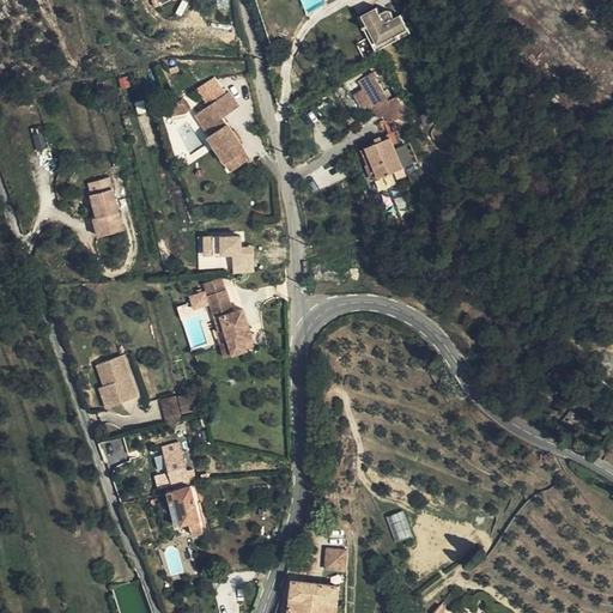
[(369,12),(396,42),(416,29),(406,13),(400,17),(395,10),(388,7),(383,11),(380,5),(369,12)]
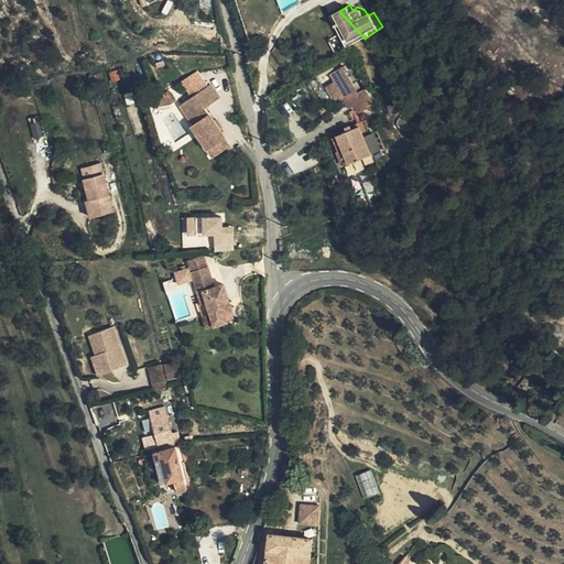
[(353,46),(365,39),(339,11),(334,14),(353,46)]
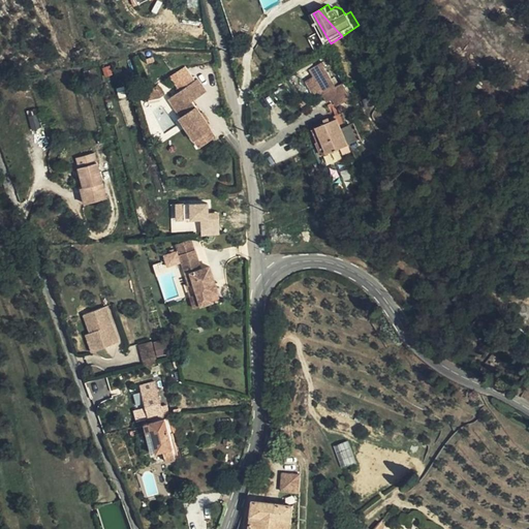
[(345,96),(349,103),(358,99),(348,81),(342,85),(331,62),(317,69),(330,92),(328,93),(333,103),(339,99),(345,96)]
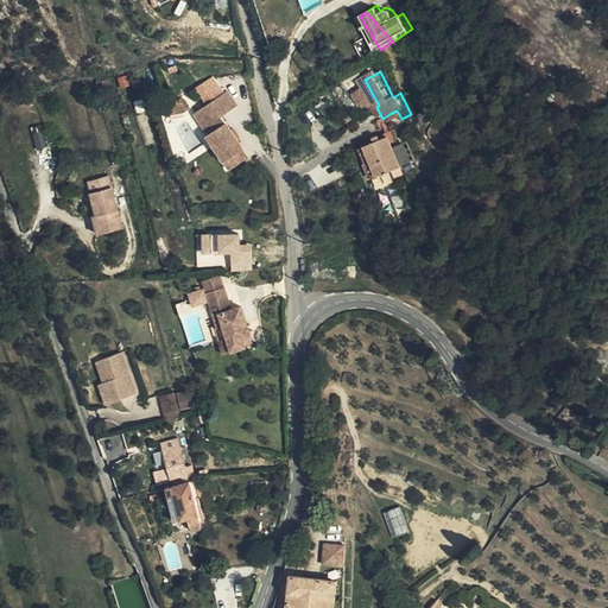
[(394,124),(401,119),(397,111),(390,114),(394,124)]
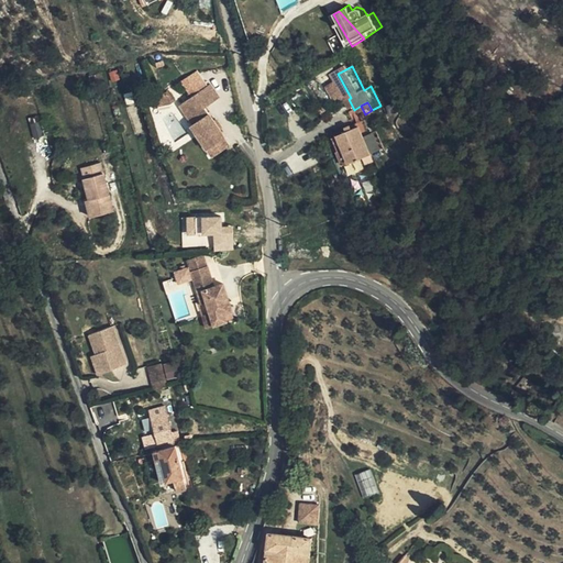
[(225,125),(219,116),(217,117),(223,128),(225,125)]
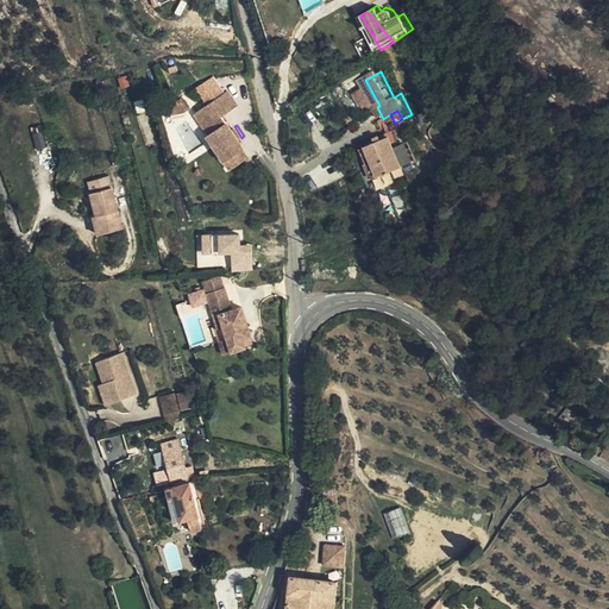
[(50,148),(46,127),(36,129),(39,150),(50,148)]
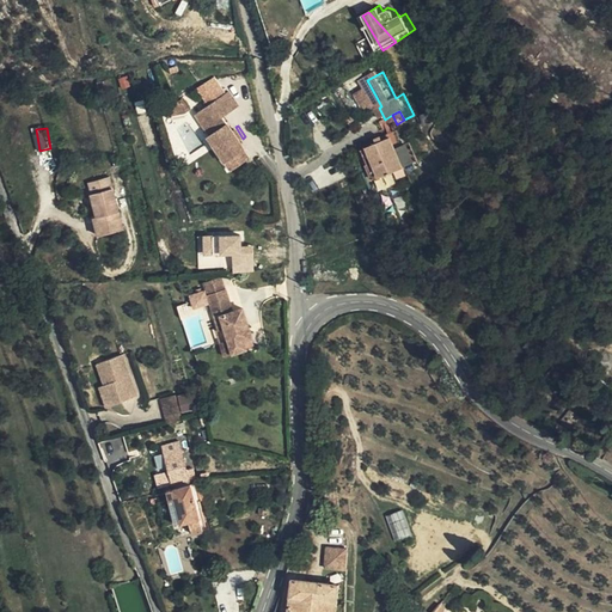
[(381,140),(383,145),(397,138),(396,134),(381,140)]
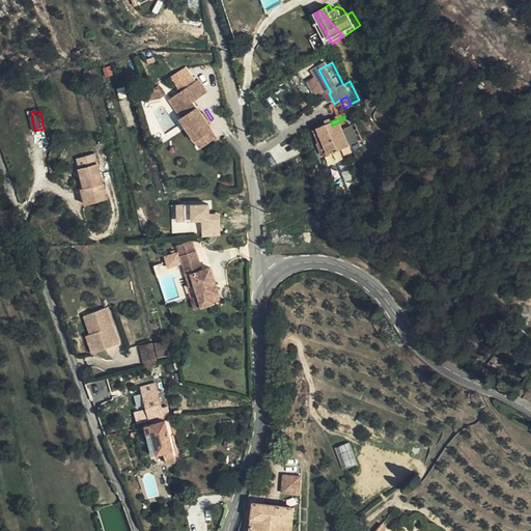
[(332,126),(323,130),(325,135),(335,130),(344,150),(354,146),(344,119),(332,126)]
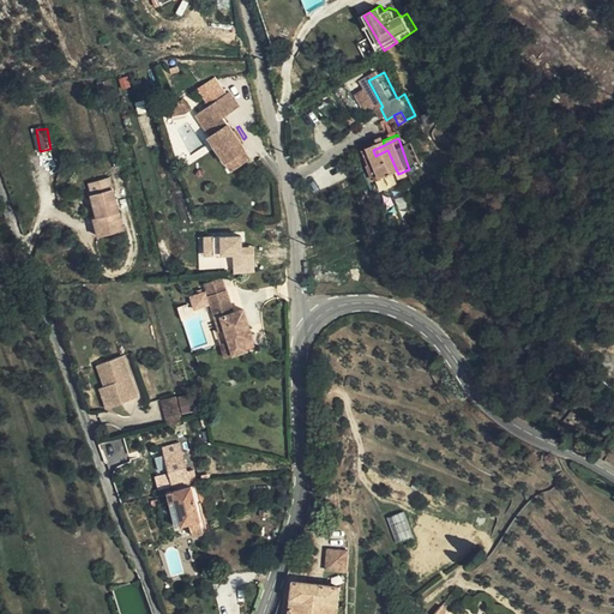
[(368,151),(374,164),(378,163),(375,156),(373,150),(368,151)]
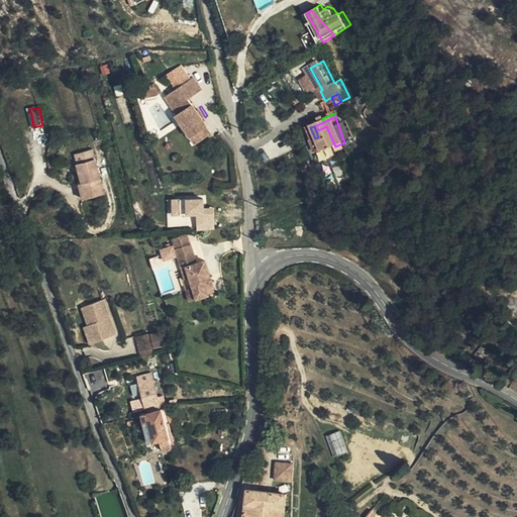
[(318,137),(324,150),(335,146),(326,126),(316,131),(318,137)]
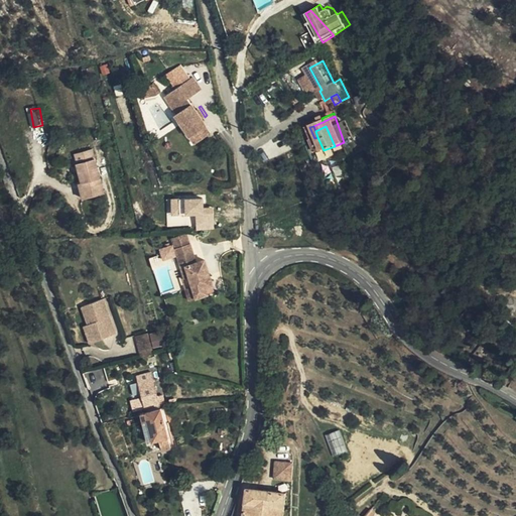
[(317,137),(314,138),(319,152),(324,150),(317,137)]
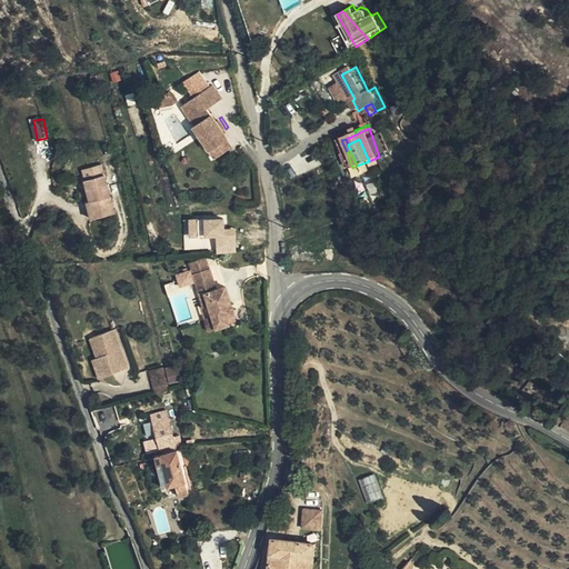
[(81,168),(86,191),(88,200),(85,200),(88,217),(112,211),(101,163),(81,168)]
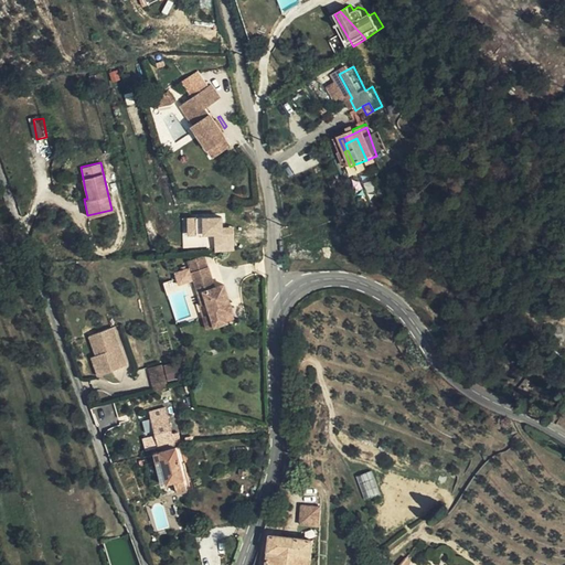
[(222,217),(187,219),(187,237),(214,237),(215,253),(234,252),(233,228),(223,228),(222,217)]
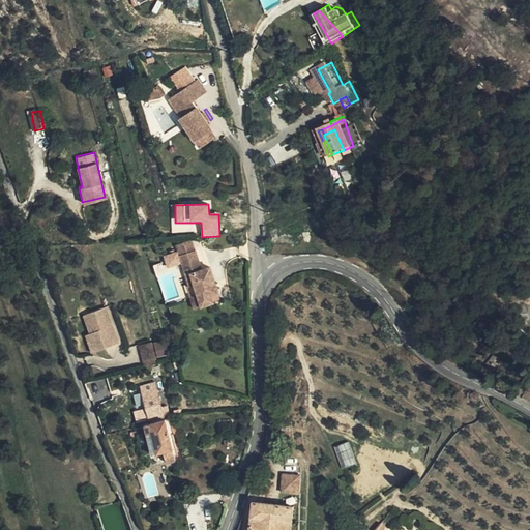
[(178,255),(194,251),(190,241),(176,244),(177,251),(178,255)]
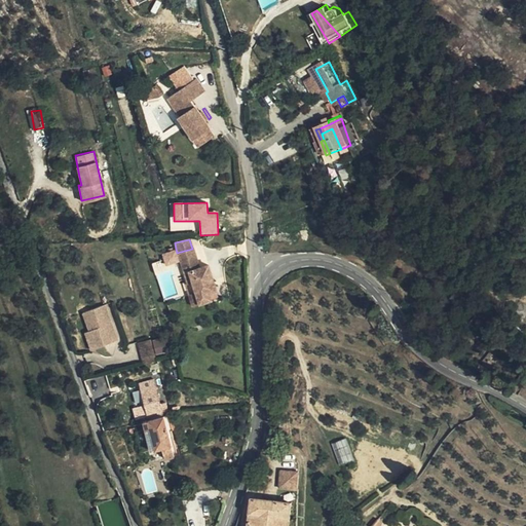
[(179,260),(177,253),(176,249),(162,252),(165,263),(179,260)]
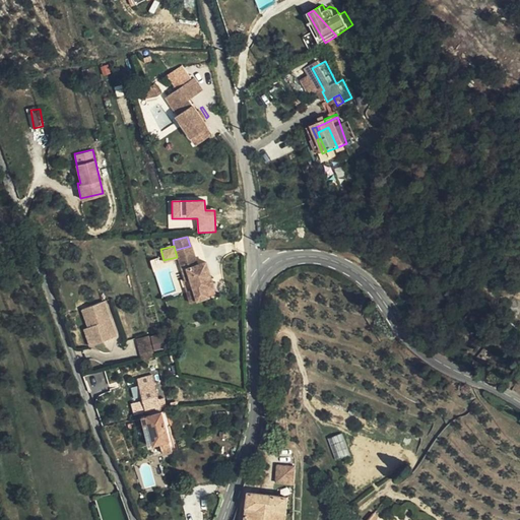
[(195,265),(190,246),(175,250),(177,257),(183,279),(189,277),(194,299),(205,295),(203,289),(211,286),(204,262),(195,265)]
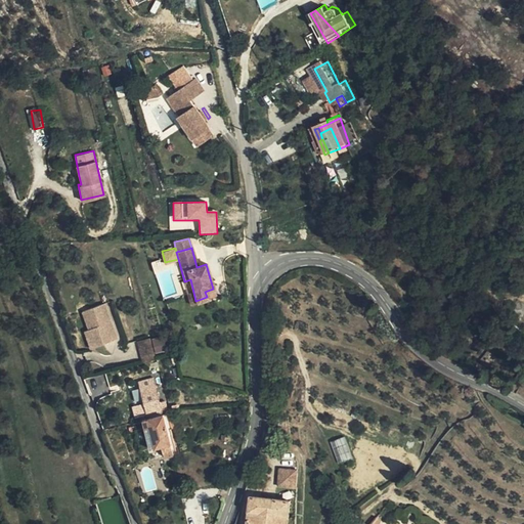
[(188,303),(195,301),(190,279),(184,281),(181,282),(188,303)]
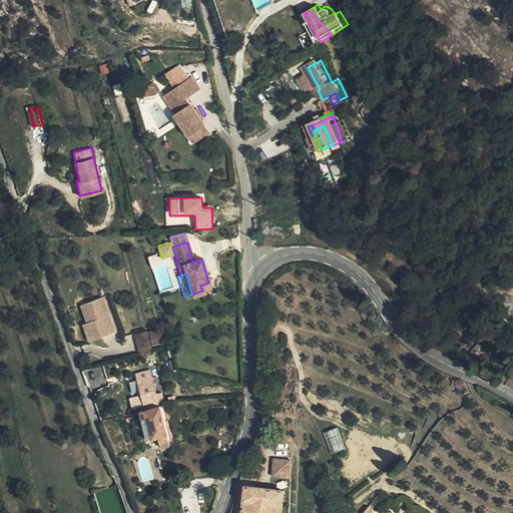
[(91,318),(98,336),(117,328),(102,295),(81,304),(87,319),(91,318)]
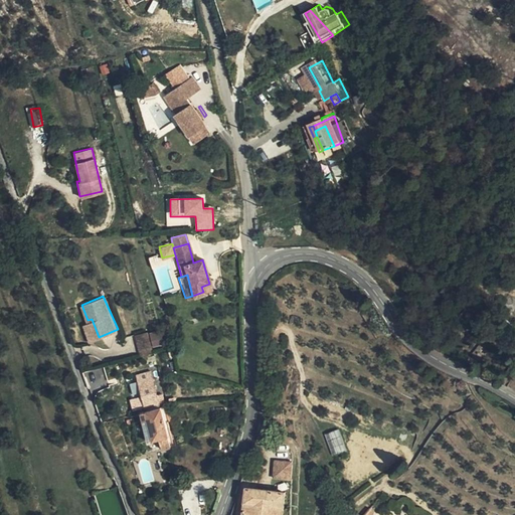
[(92,340),(99,337),(92,319),(88,320),(84,322),(92,340)]
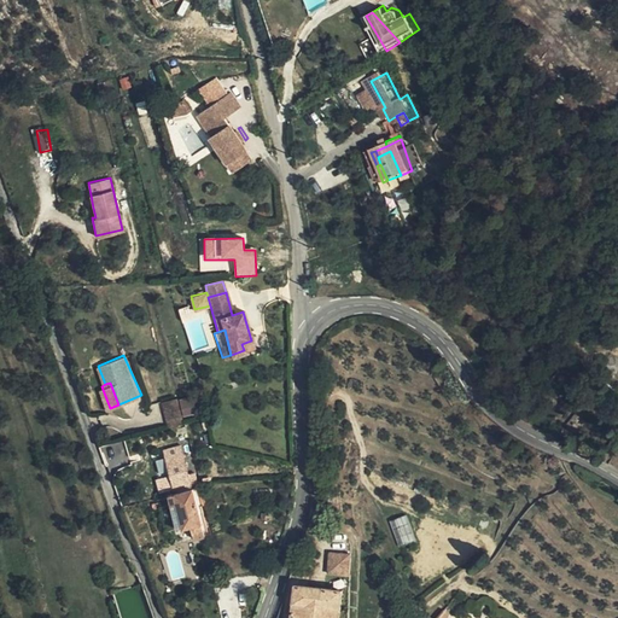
[(161,403),(167,429),(184,425),(176,400),(161,403)]
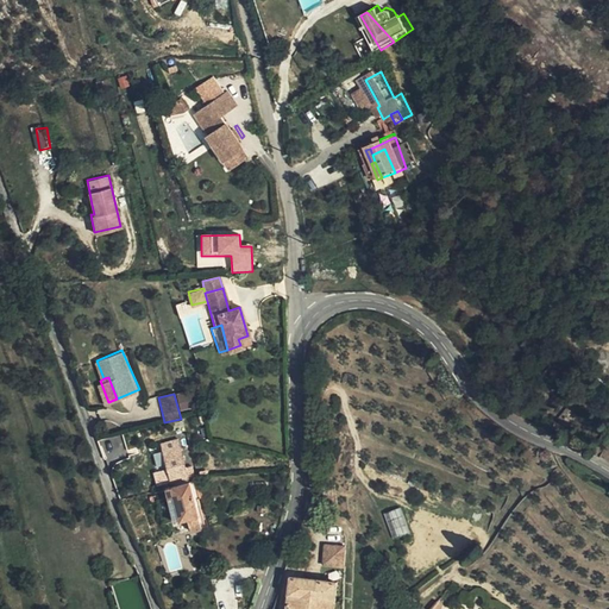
[(162,443),(171,481),(187,478),(177,439),(162,443)]
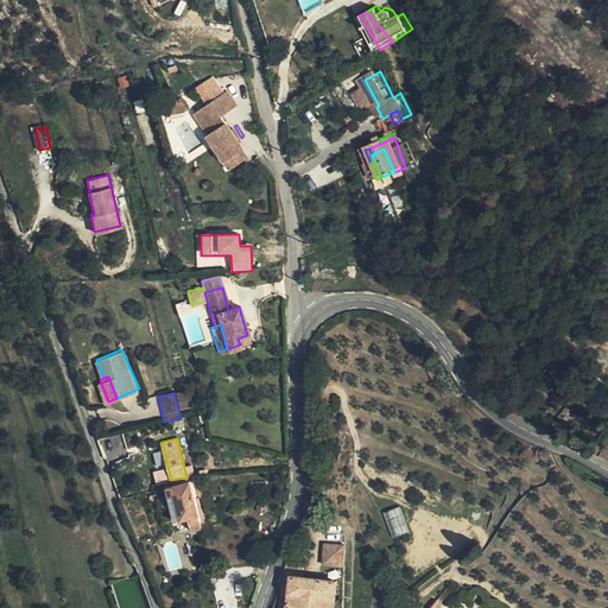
[(201,529),(189,481),(166,487),(175,520),(188,517),(191,531),(201,529)]
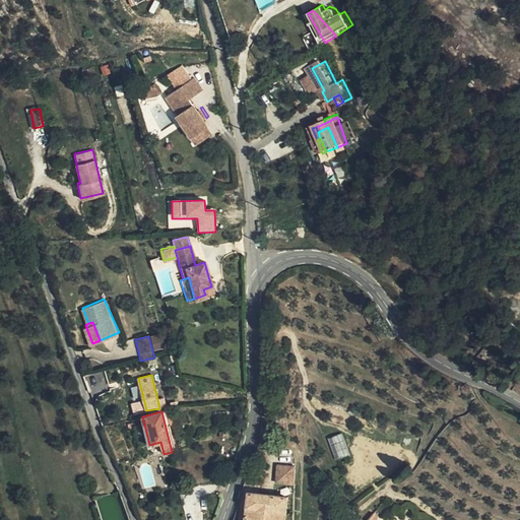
[(174,424),(176,432),(188,430),(186,420),(174,424)]
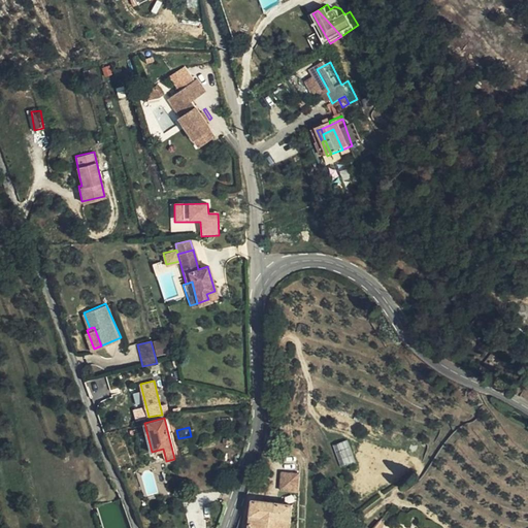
[(341,467),(355,462),(347,440),(332,446),(341,467)]
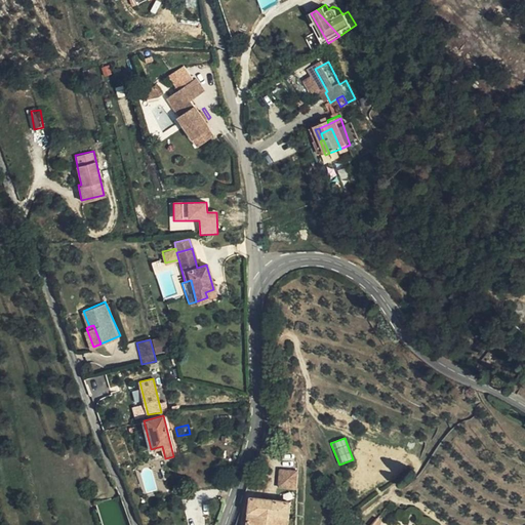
[(293,488),(295,471),(277,469),(276,486),(293,488)]
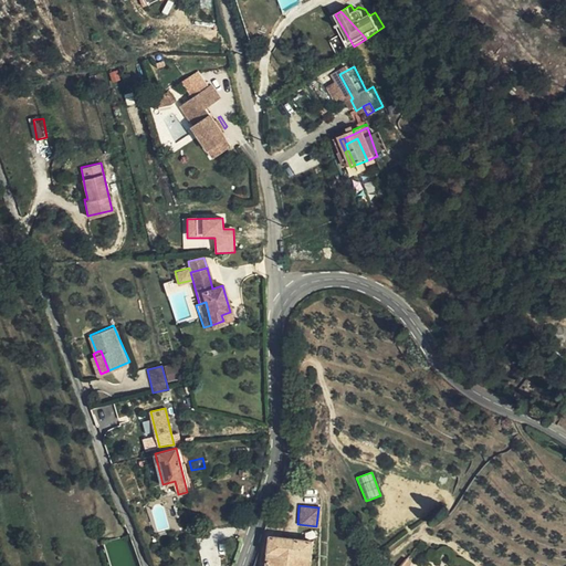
[(268,565),(311,565),(315,541),(272,535),(268,565)]
